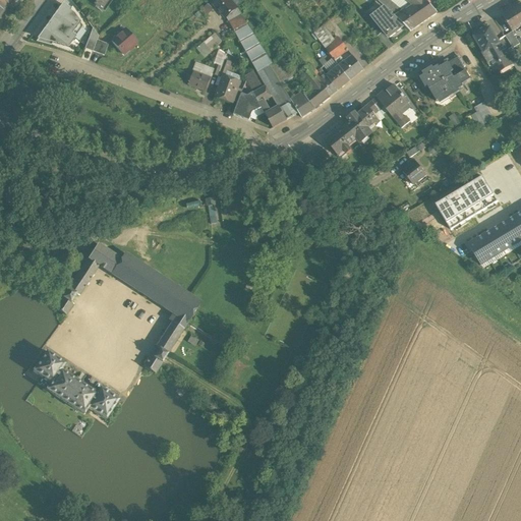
[(96,0),(94,4),(104,12),(112,0),(96,0)]
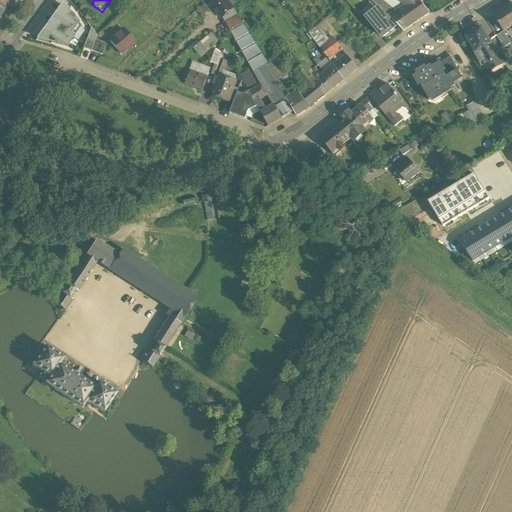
[(225,0),(214,0),(210,4),(221,18),(222,17),(233,8),(225,0)]
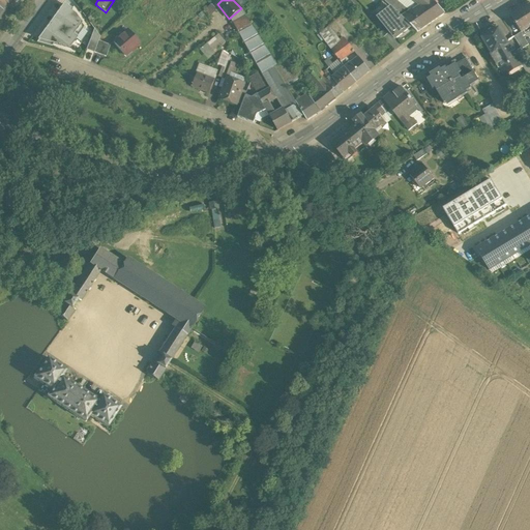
[(399,0),(385,0),(404,18),(414,11),(405,2),(403,4),(399,0)]
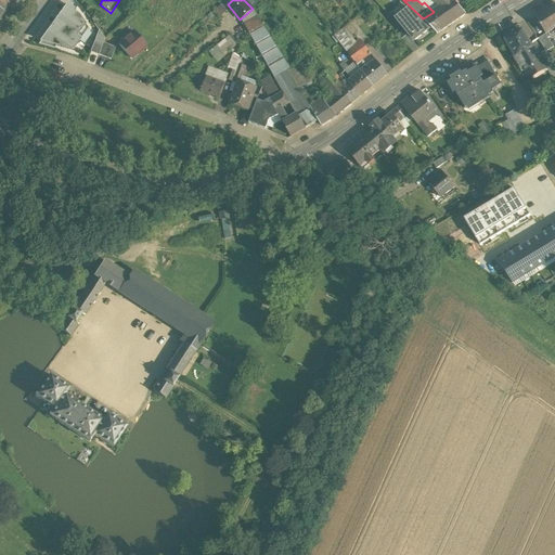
[(423,18),(422,20),(438,34),(465,14),(453,0),(450,0),(441,7),(434,12),(423,18)]
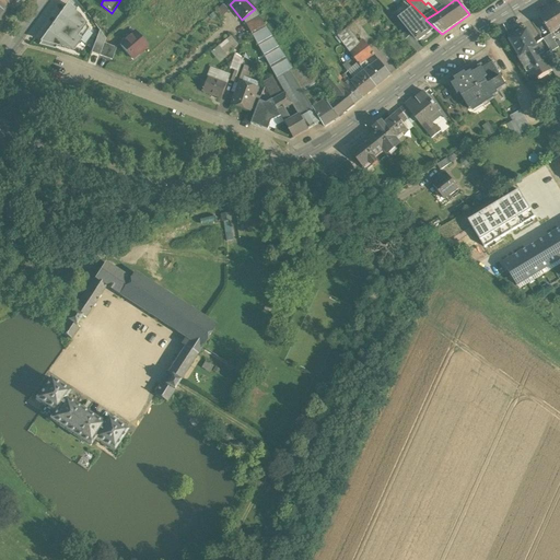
[(559,4),(540,18),(550,34),(559,27),(559,4)]
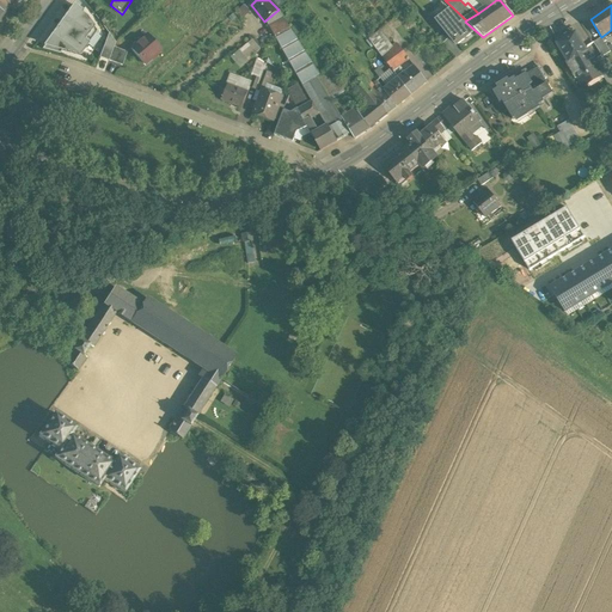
[(83,12),(73,6),(42,50),(60,55),(62,51),(80,55),(97,31),(86,18),(81,13),(83,12)]
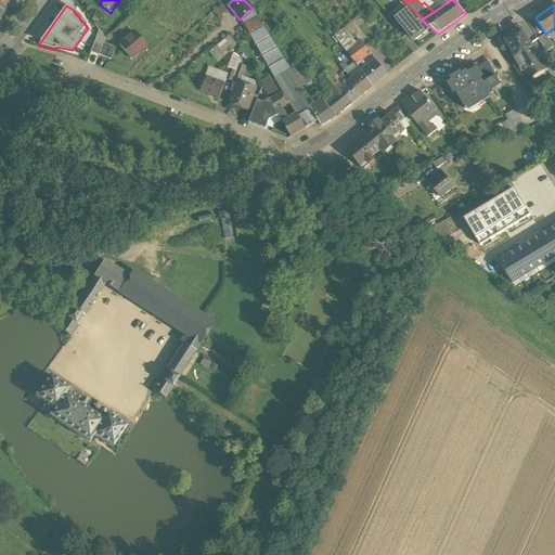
[(253,9),(241,18),(244,23),(257,16),(253,9)]
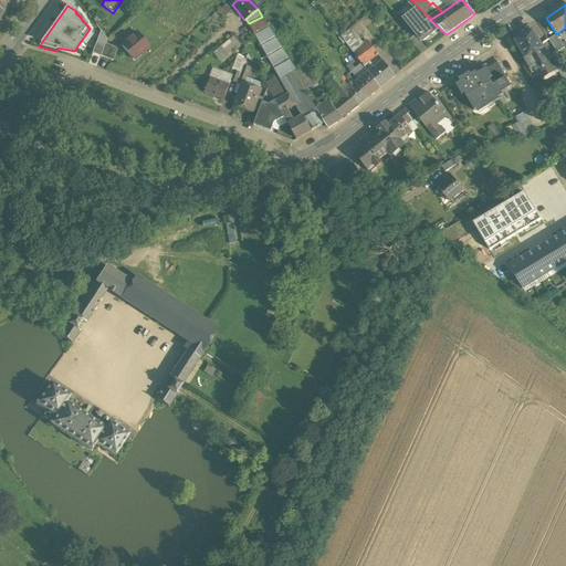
[(421,10),(416,16),(412,11),(404,19),(416,35),(418,33),(423,41),(439,29),(430,20),(430,19),(421,10)]
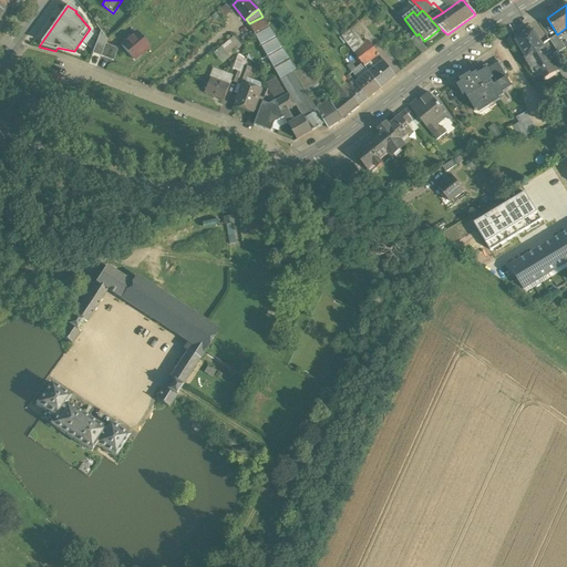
[(263,17),(249,23),(255,34),(269,27),(263,17)]
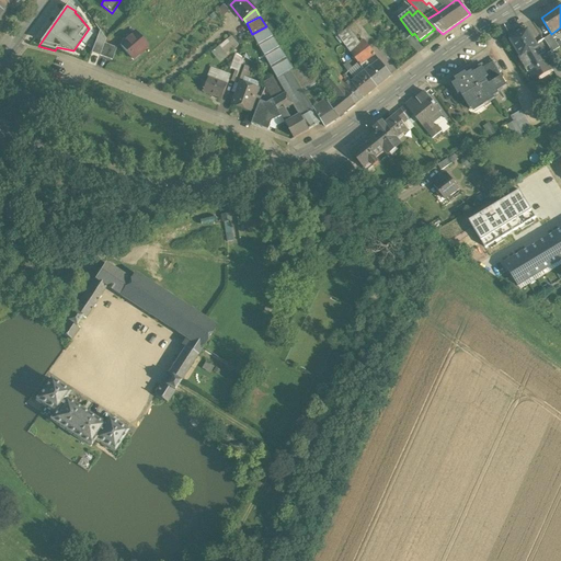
[(293,69),(266,26),(252,34),(286,93),(290,101),(292,101),(293,103),(297,110),(304,107),(310,103),(304,91),(292,70),(293,69)]
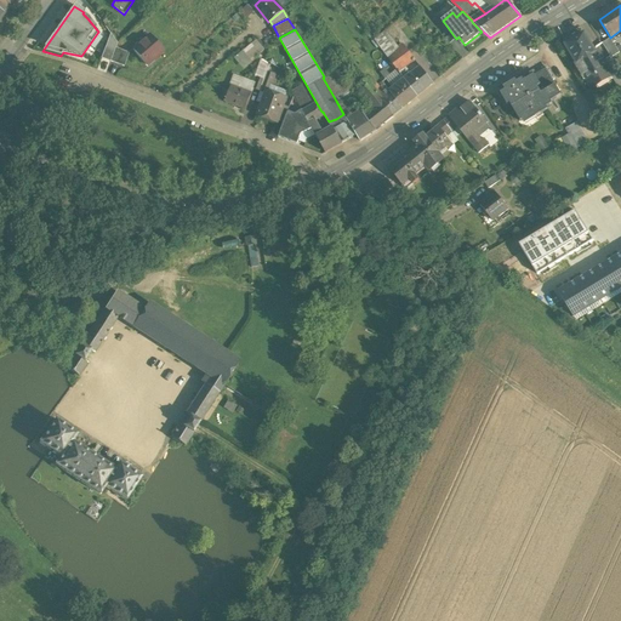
[(582,30),(563,43),(576,63),(574,64),(581,77),(585,74),(591,70),(584,60),(596,52),(582,30)]
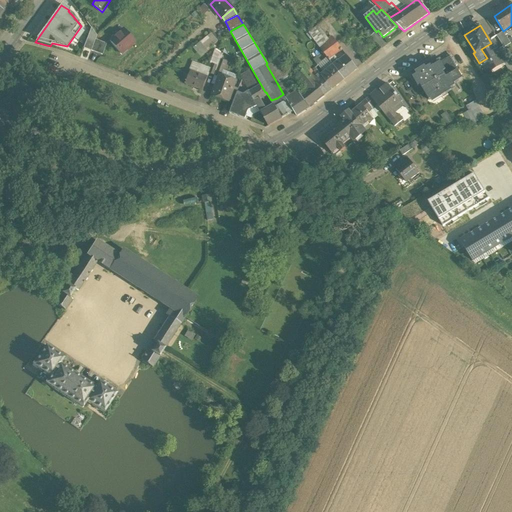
[(123,29),(109,41),(121,54),(135,42),(123,29)]
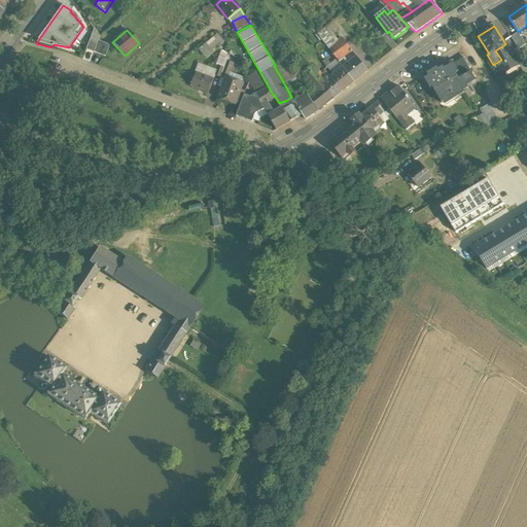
[(518,32),(512,36),(519,48),(526,44),(518,32)]
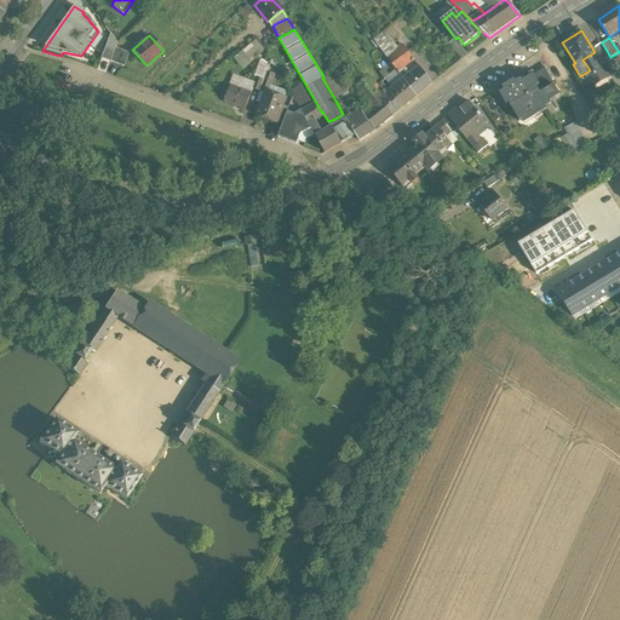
[(246,67),(264,49),(254,39),(236,57),(246,67)]
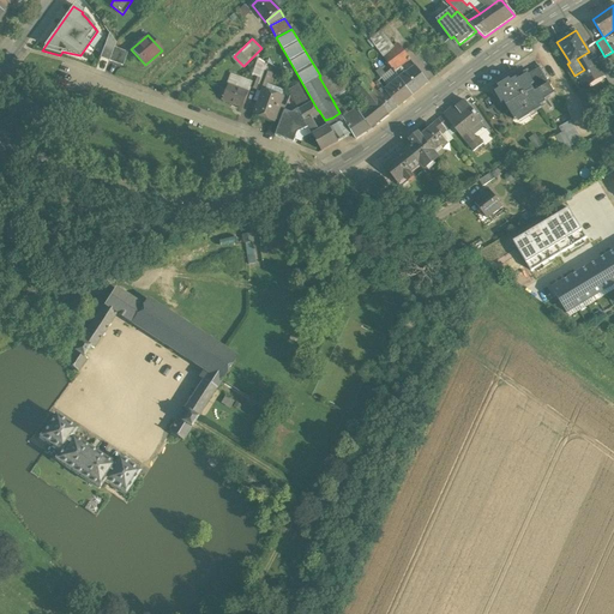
[(410,59),(399,44),(383,56),(392,70),(397,66),(401,64),(402,65),(410,59)]
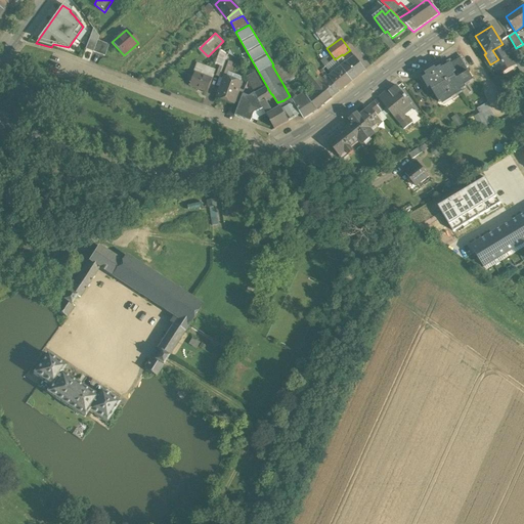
[(108,45),(97,41),(93,52),(104,56),(108,45)]
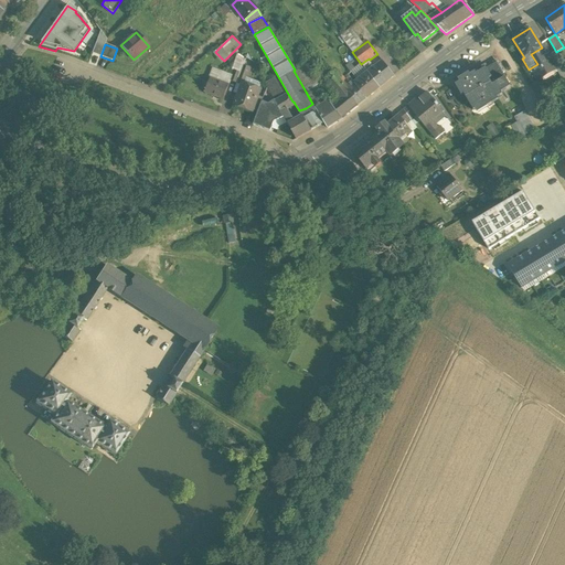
[(542,48),(531,54),(537,64),(532,67),(534,72),(533,72),(539,81),(541,78),(542,78),(555,71),(557,68),(550,56),(543,46),(542,48)]
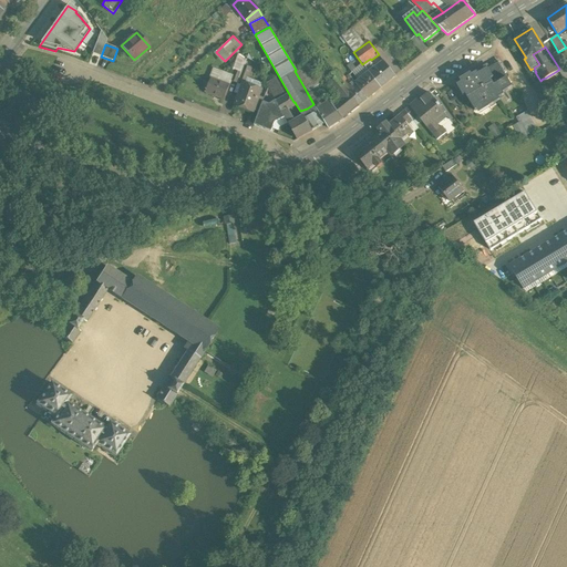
[(566,66),(558,53),(552,57),(559,69),(566,82),(566,66)]
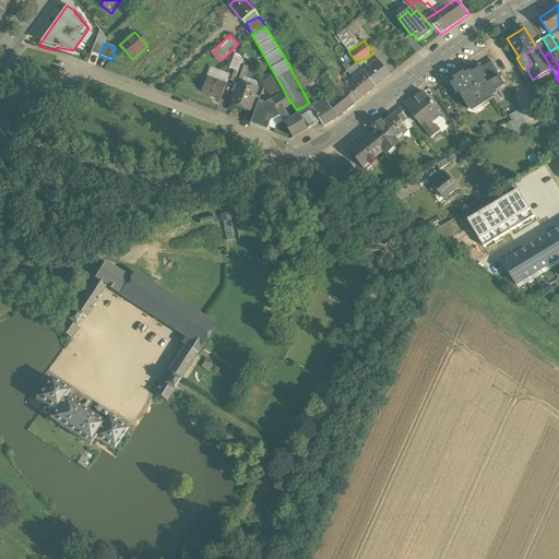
[(369,69),(361,60),(357,63),(364,71),(365,72),(369,69)]
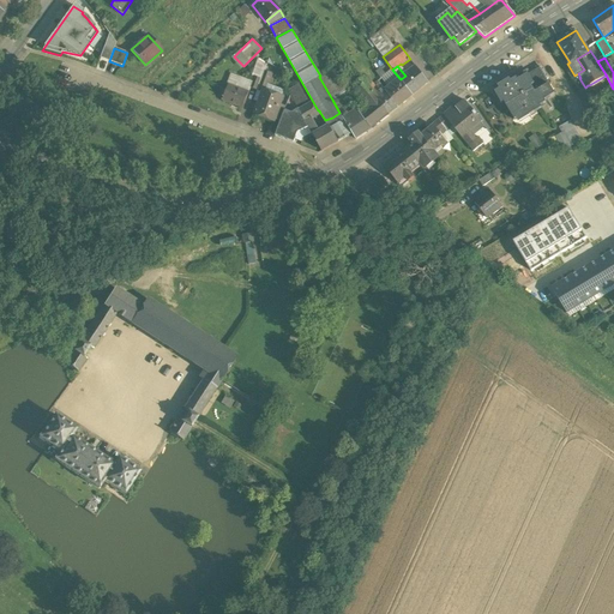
[(405,76),(401,79),(413,96),(428,83),(416,67),(405,76)]
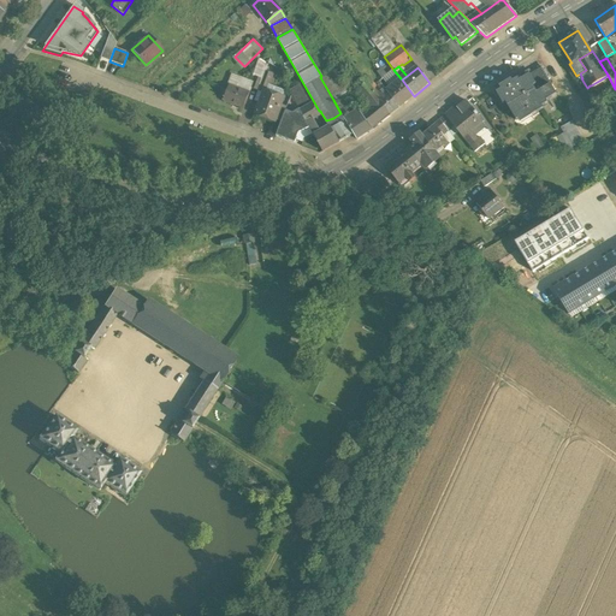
[(540,67),(520,81),(519,78),(513,82),(511,80),(499,87),(501,89),(497,93),(503,104),(505,102),(516,119),(528,112),(531,116),(543,108),(542,106),(546,102),(545,100),(555,94),(550,84),(551,84),(540,67)]
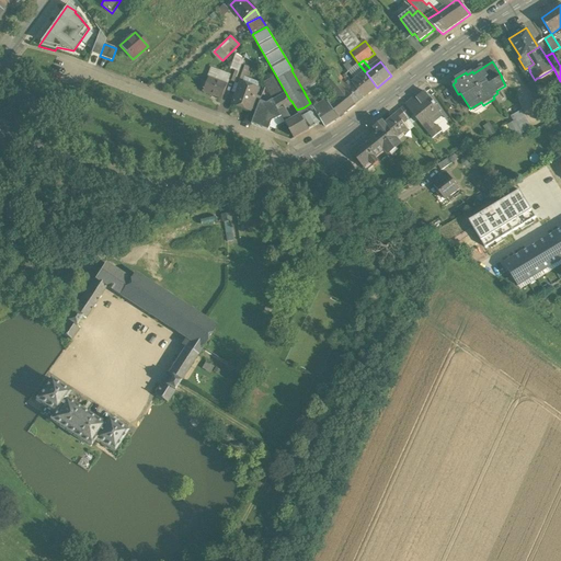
[(323,63),(299,79),(306,90),(307,91),(312,87),(317,84),(323,79),(331,73),(323,63)]
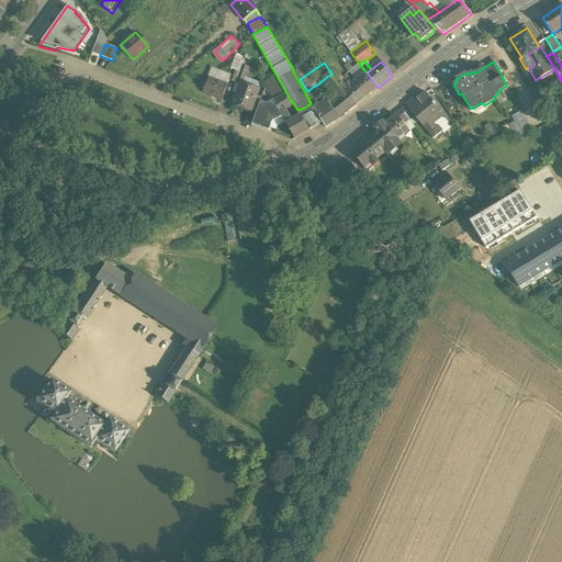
[(248,69),(242,67),(239,72),(236,82),(242,86),(243,83),(244,83),(248,69)]
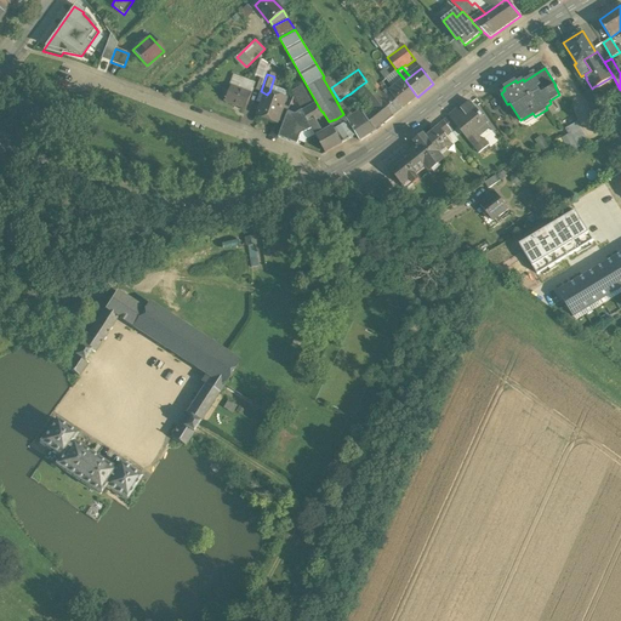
[(250,92),(238,89),(241,79),(235,77),(232,86),(231,85),(229,90),(224,89),(222,96),(226,97),(224,102),(245,109),(251,93),(250,92)]
